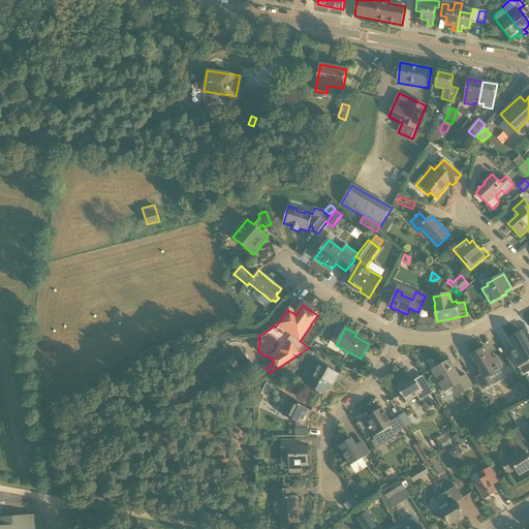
[(522,332),(508,339),(514,349),(518,355),(524,352),(528,360),(528,359),(528,340),(528,342),(522,332)]
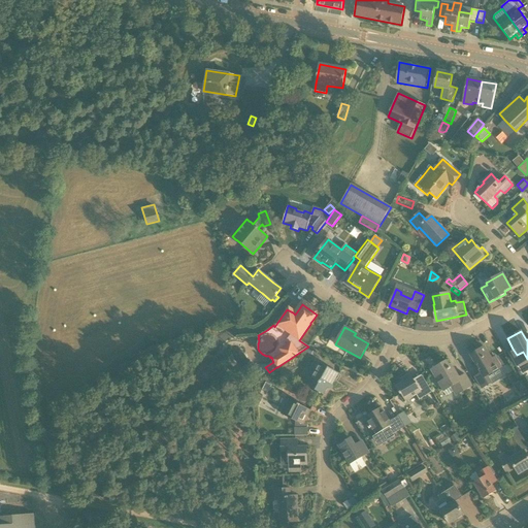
[(314,340),(310,347),(316,350),(319,343),(315,341),(314,340)]
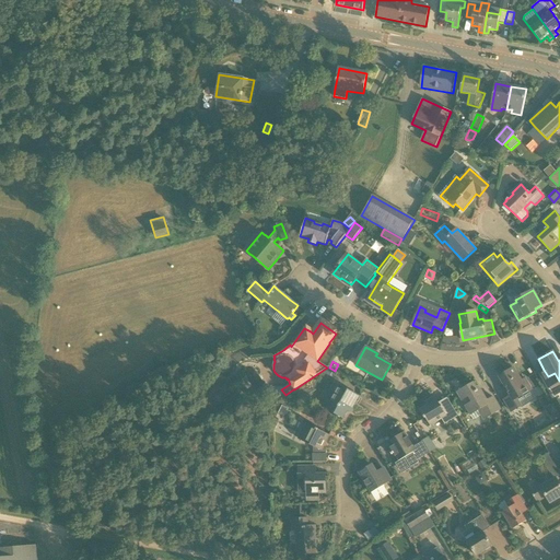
[(532,391),(525,378),(522,382),(513,369),(500,376),(511,396),(504,399),(511,412),(521,407),(516,399),(532,391)]
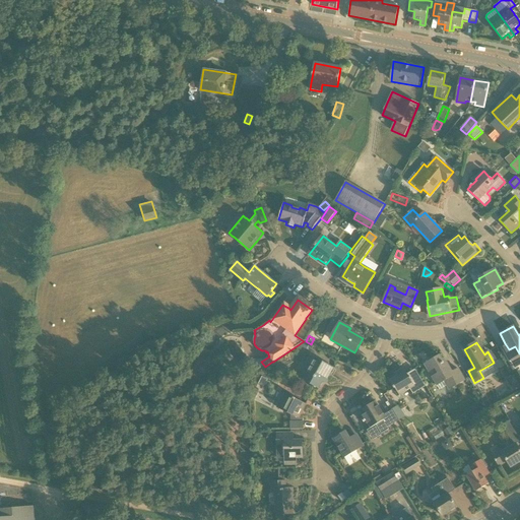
[(440,355),(425,365),(437,385),(444,381),(449,390),(464,381),(458,369),(453,373),(446,362),(444,363),(440,355)]
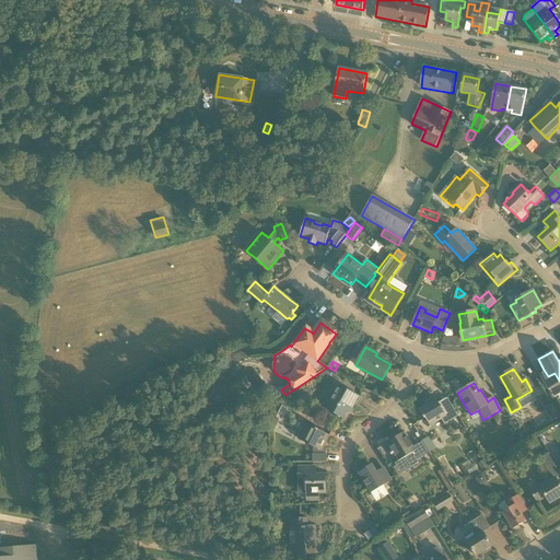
[(335,395),(327,409),(343,418),(348,410),(352,412),(361,397),(339,386),(335,395)]
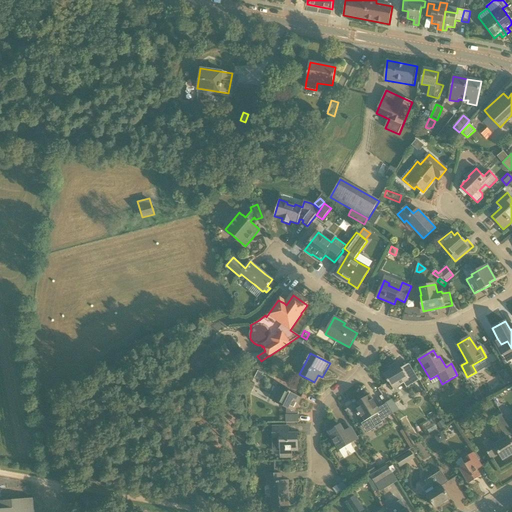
[(412,368),(404,373),(398,363),(382,372),(388,383),(389,382),(393,389),(403,383),(406,388),(419,381),(412,368)]
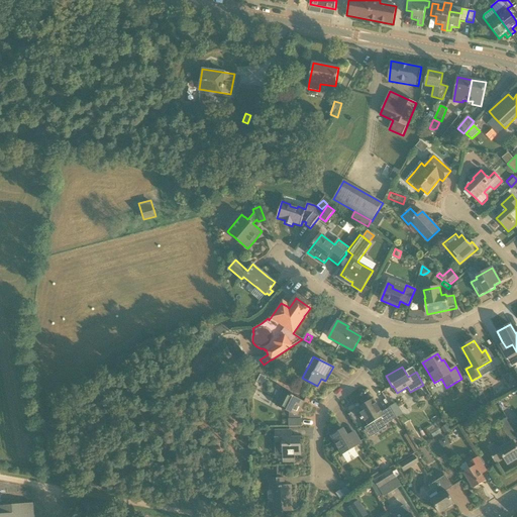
[(505,382),(495,387),(498,394),(516,385),(511,372),(503,376),(505,382)]
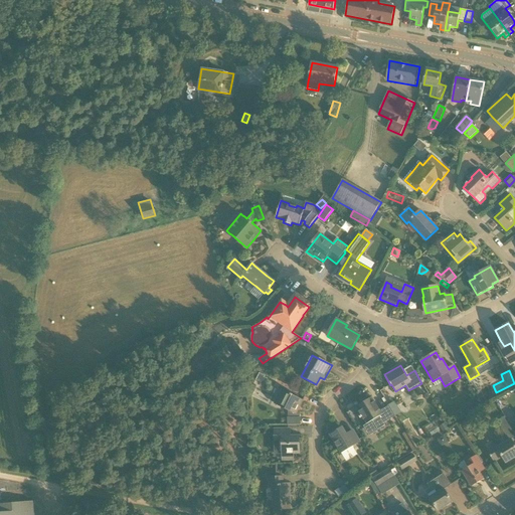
[(278,376),(276,380),(289,386),(291,382),(278,376)]
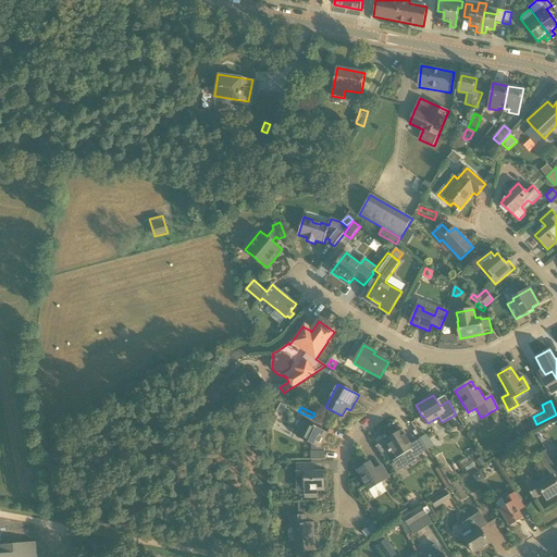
[(327,434),(306,423),(299,437),(311,444),(312,460),(325,459),(324,448),(324,447),(323,447),(322,446),(327,434)]
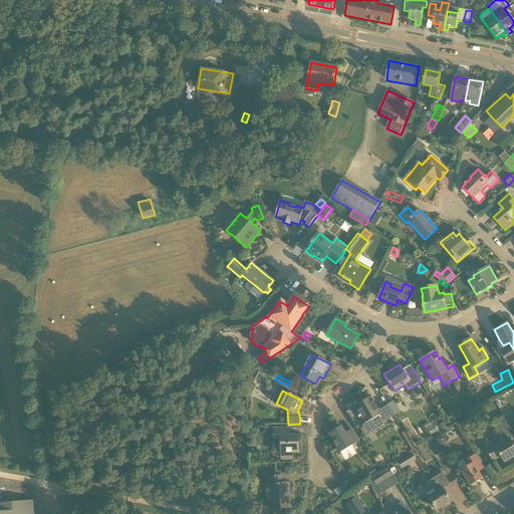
[(370,397),(355,407),(365,424),(378,416),(382,423),(395,416),(391,409),(388,405),(379,410),(370,397)]
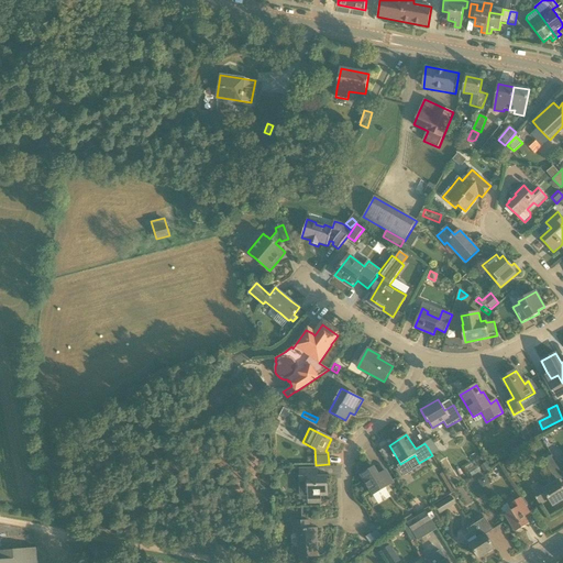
[(553,476),(562,471),(553,455),(544,460),(553,476)]
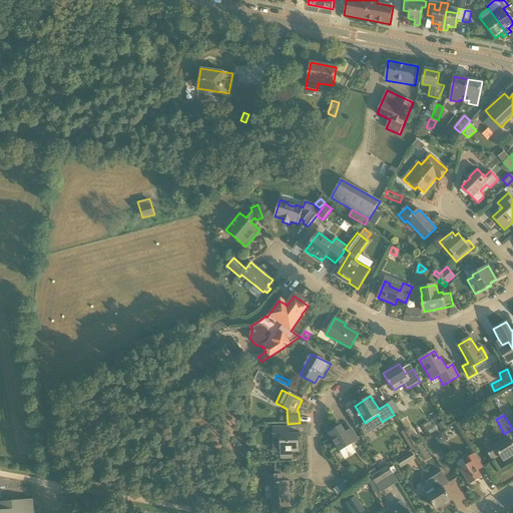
[(332,432),(330,433),(331,436),(332,437),(335,442),(340,451),(351,445),(358,440),(352,429),(345,433),(341,426),(339,427),(332,432)]
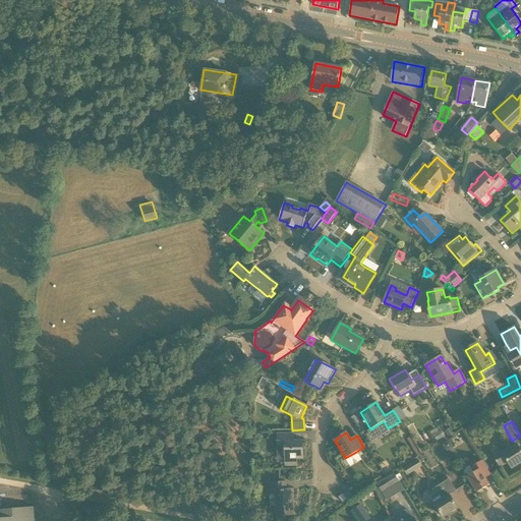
[(294,433),(277,433),(277,447),(285,447),(286,448),(286,452),(286,459),(286,465),(287,465),(297,465),(297,459),(299,459),(303,459),(303,457),(305,457),(305,450),(303,450),(303,442),(294,442),(294,433)]
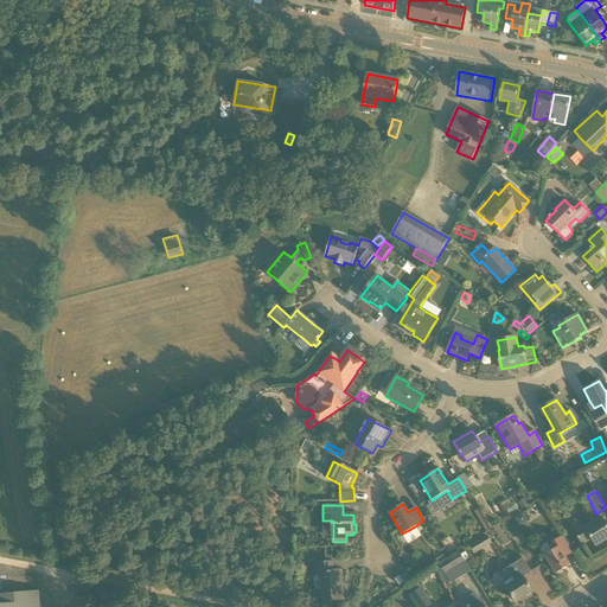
[(516,518),(521,526),(529,522),(524,513),(516,518)]
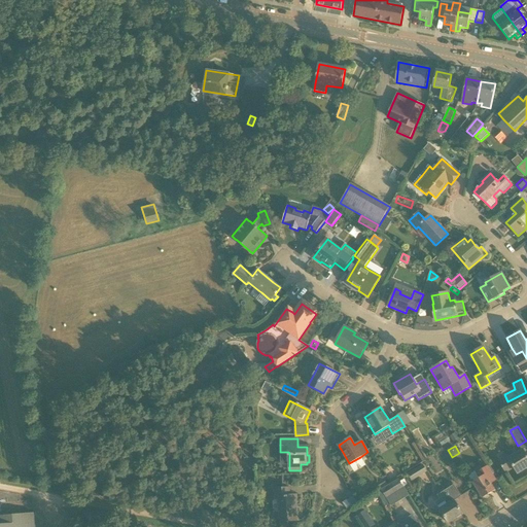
[(506,472),(514,467),(518,473),(526,467),(526,456),(523,450),(510,458),(507,455),(499,460),(506,472)]
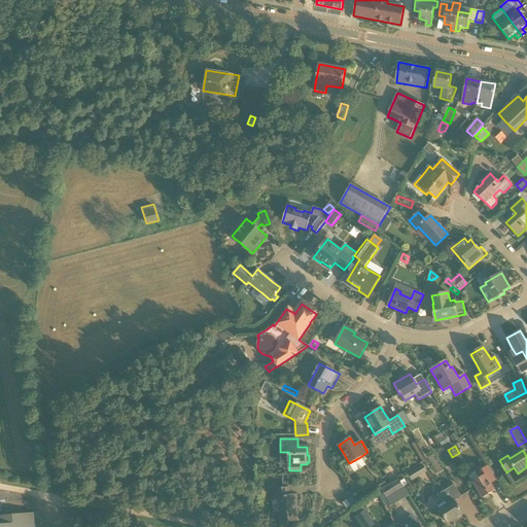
[(412,480),(427,470),(423,463),(408,472),(412,480)]
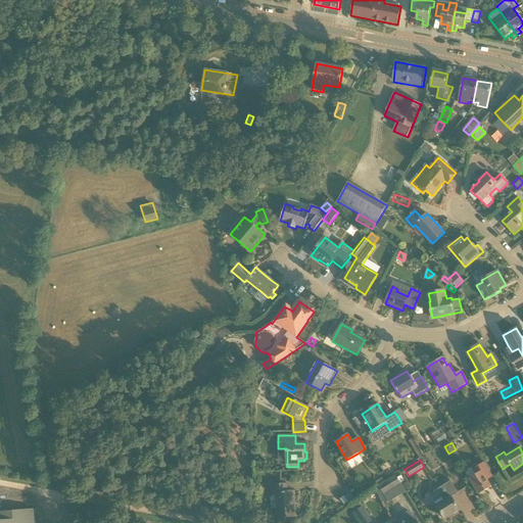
[(492,476),(484,463),(473,470),(476,475),(470,479),(479,494),(491,487),(487,480),(492,476)]
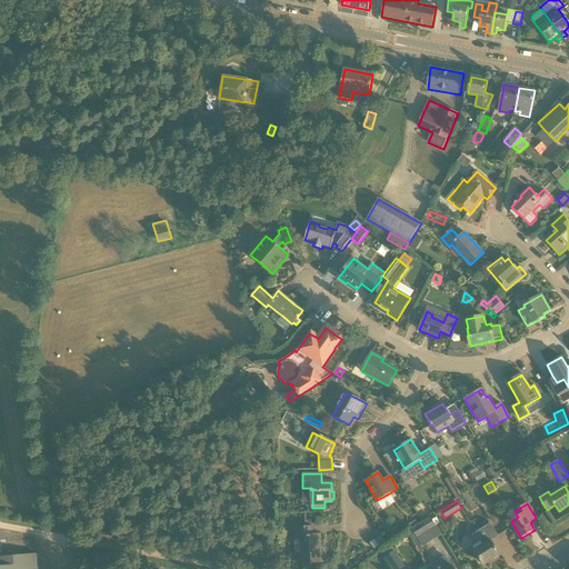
[(418,525),(411,529),(417,538),(436,527),(435,526),(432,520),(430,517),(418,525)]
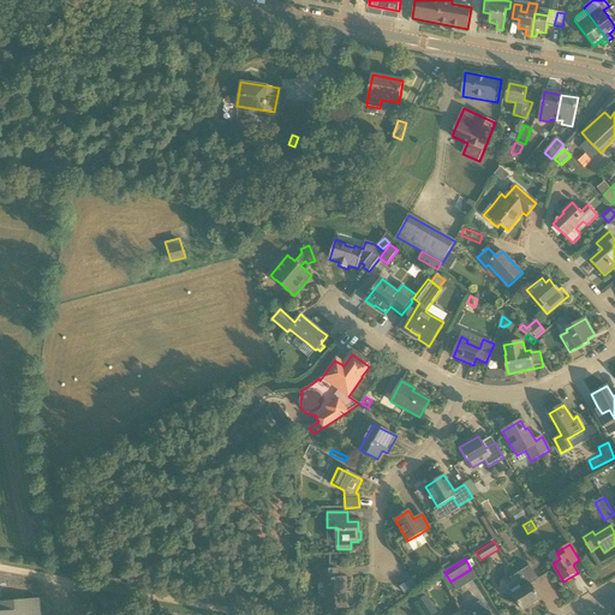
[(513,583),(507,586),(512,596),(519,605),(520,605),(523,610),(531,605),(533,604),(535,603),(541,599),(531,584),(538,579),(529,566),(517,574),(514,575),(511,579),(513,583)]
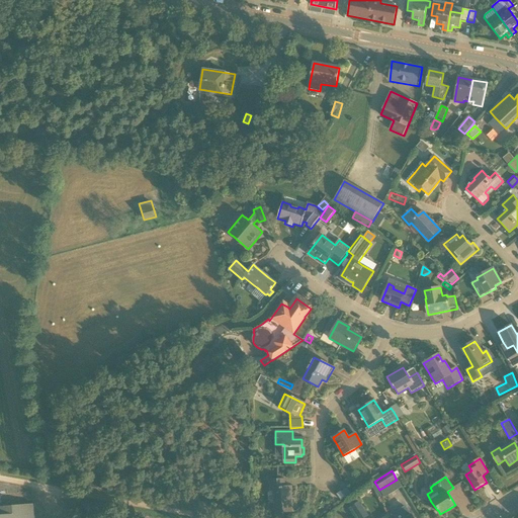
[(273,491),(275,513),(293,512),(292,502),(290,502),(289,487),(285,487),(284,480),(270,481),(270,491),(273,491)]
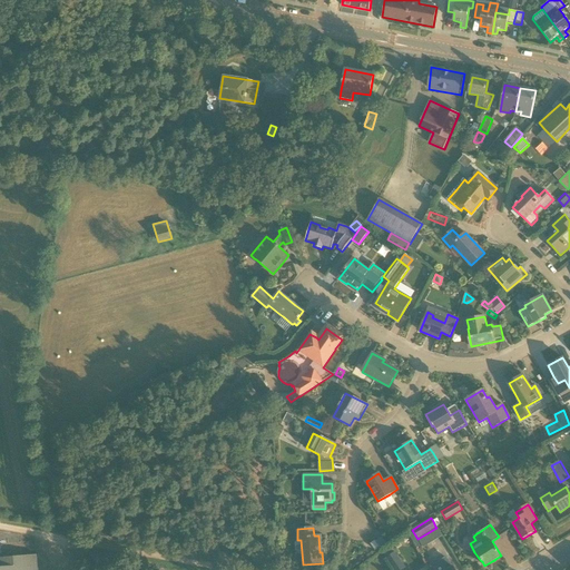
[(375,550),(380,547),(375,540),(371,543),(375,550)]
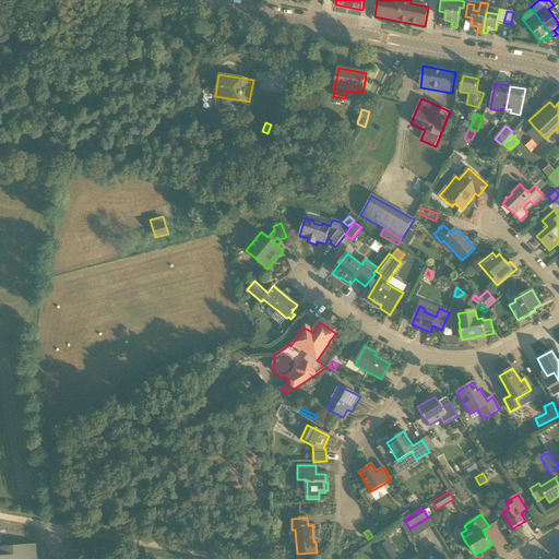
[(388,540),(379,546),(387,558),(393,558),(397,557),(388,540)]
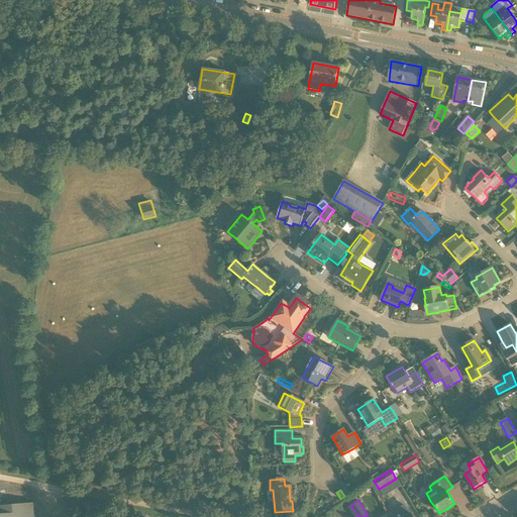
[(32,516),(32,504),(0,506),(0,516),(32,516)]
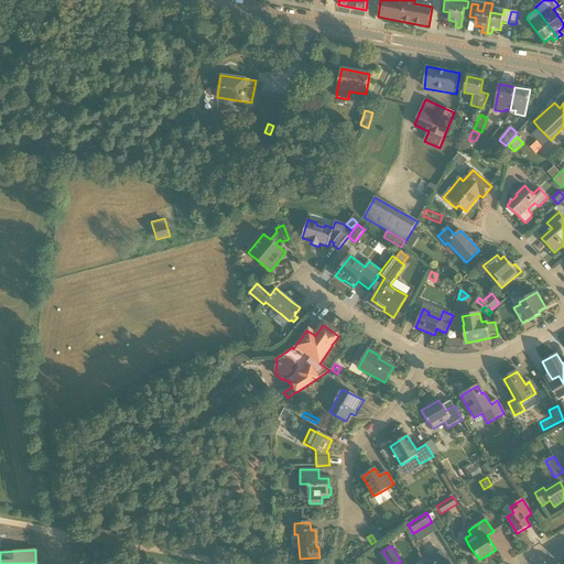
[(443,553),(430,562),(431,563),(449,563),(448,561),(443,553)]
